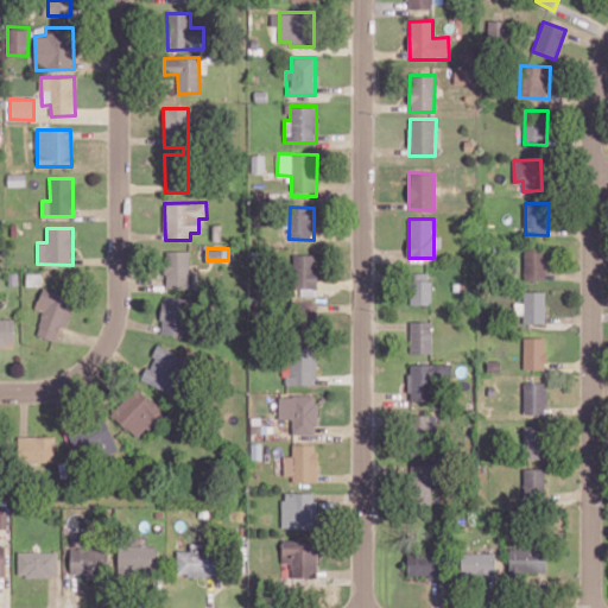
[(523,279),(545,279),(546,249),(524,249),(523,279)]
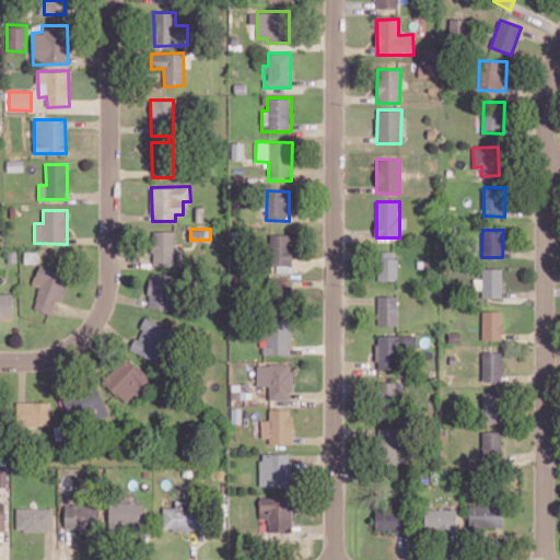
[(174,231),(152,231),(152,265),(174,266),(174,231)]
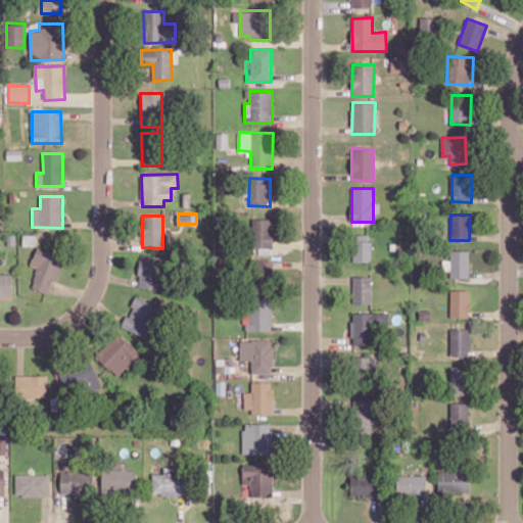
[(273,253),(272,218),(251,219),(252,247),(258,247),(258,254),(273,253)]
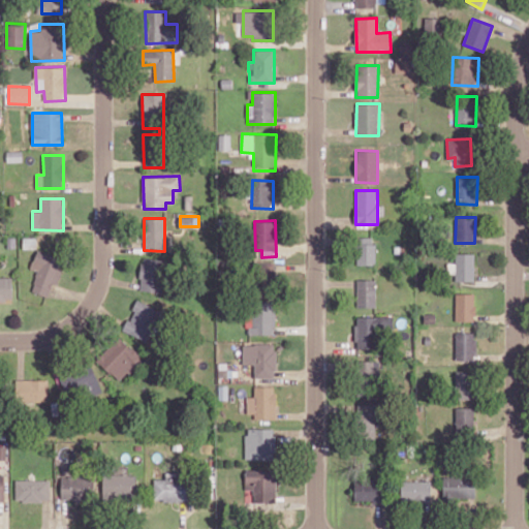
[(374,265),(374,238),(356,238),(356,265),(374,265)]
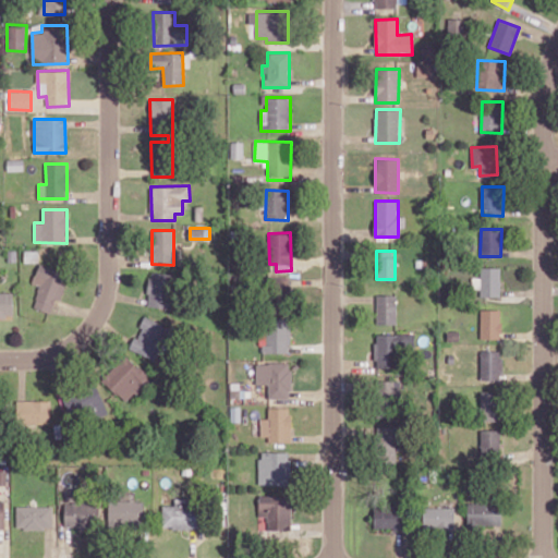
[(52,314),(68,273),(39,263),(32,282),(40,286),(33,306),(52,314)]
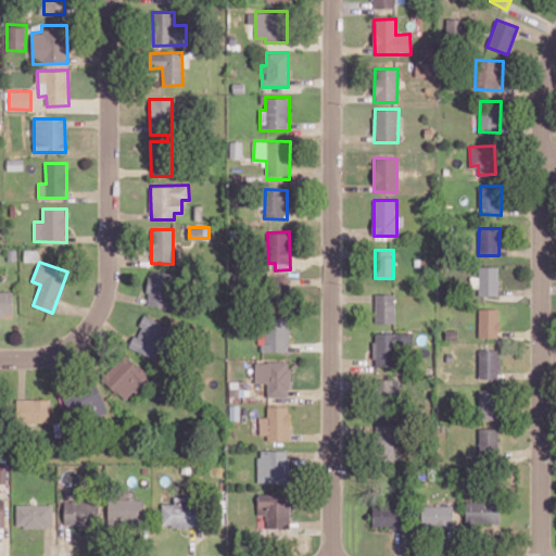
[(498,295),(498,266),(479,266),(479,277),(470,276),(470,287),(479,288),(478,295),(498,295)]
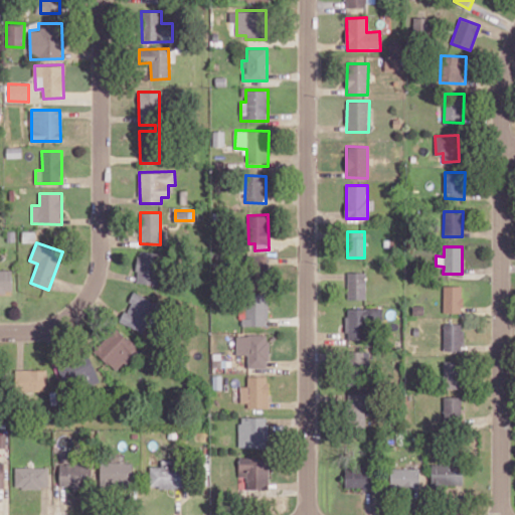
[(160,284),(161,251),(137,251),(137,283),(160,284)]
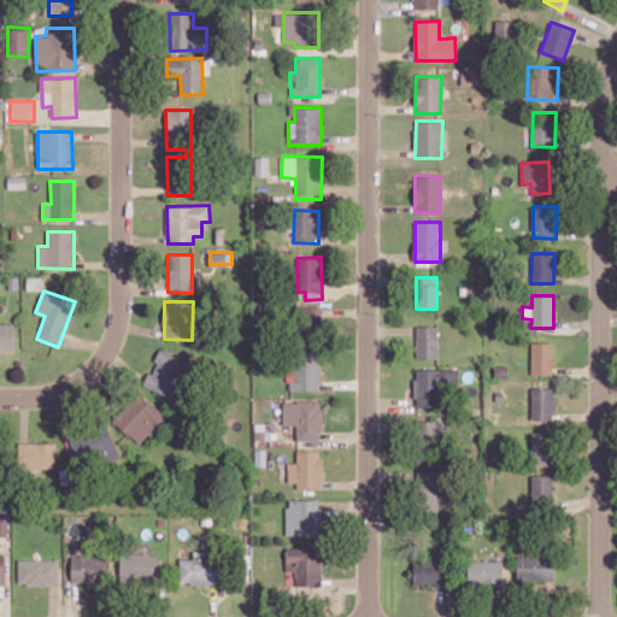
[(300,331),(321,331),(322,306),(301,305),(300,331)]
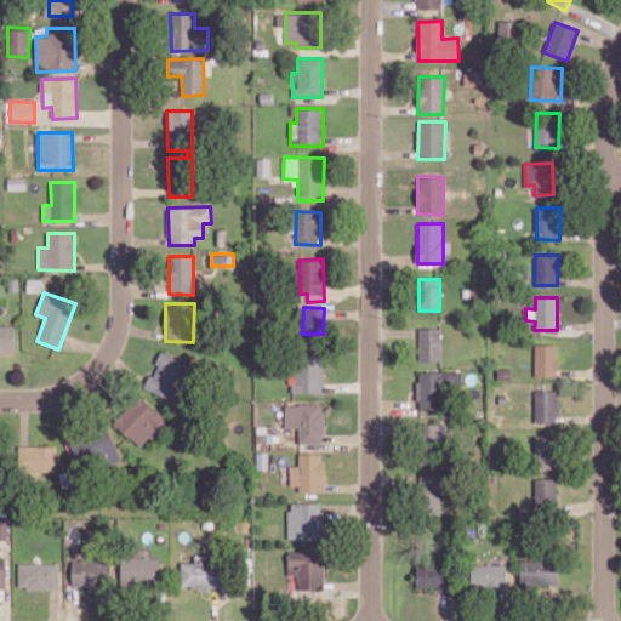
[(15,325),(0,324),(0,352),(15,352),(15,325)]
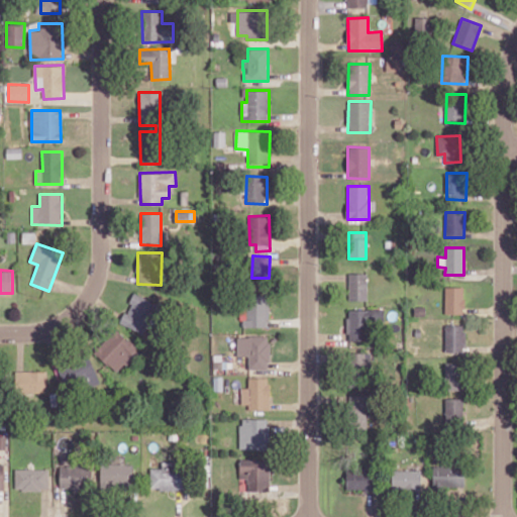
[(348,300),(368,300),(367,273),(348,274),(348,300)]
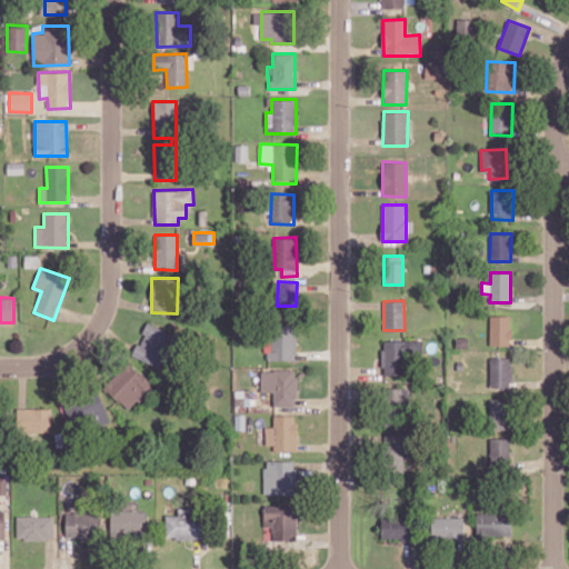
[(489,346),(510,346),(510,316),(490,316),(489,346)]
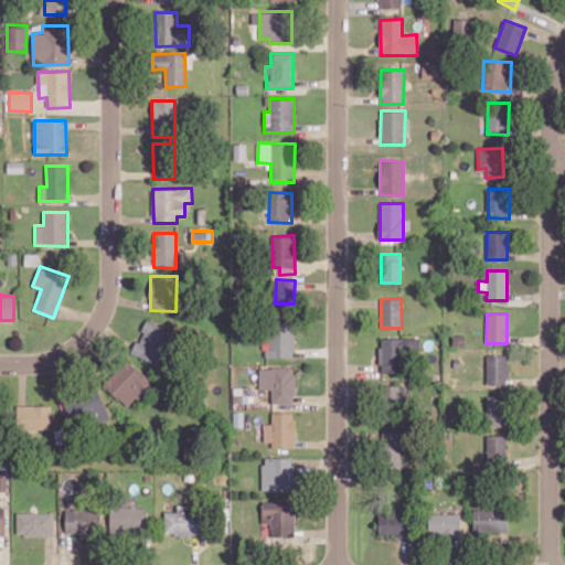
[(131,352),(157,364),(172,332),(148,320),(131,352)]
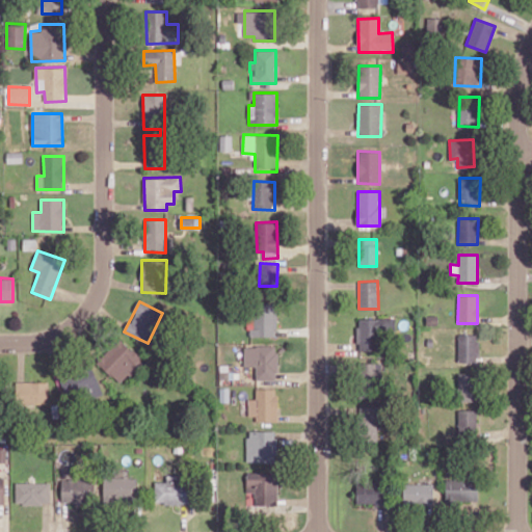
[(275,337),(275,303),(254,302),(254,322),(248,322),(248,336),(275,337)]
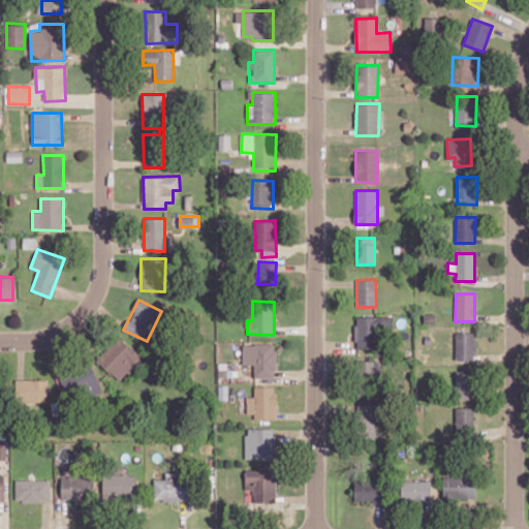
[(392,316),(354,316),(355,348),(376,347),(376,332),(393,331),(392,316)]
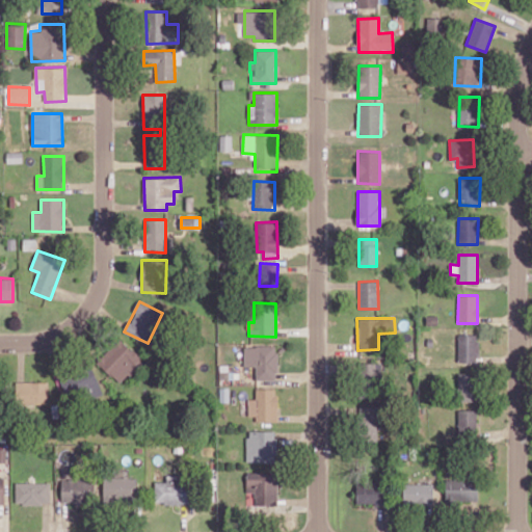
[(457,363),(478,363),(479,335),(458,334),(457,363)]
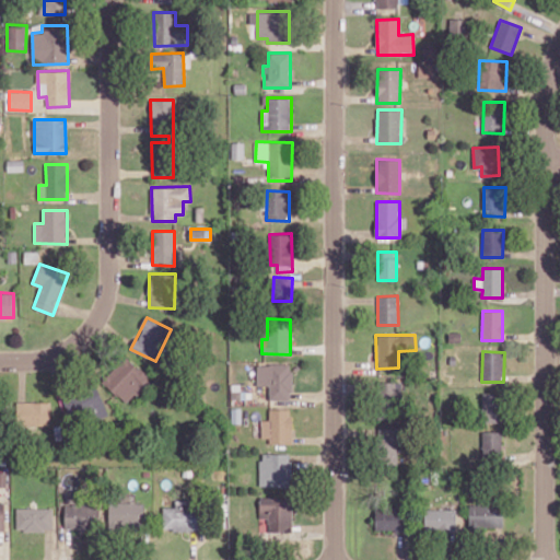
[(151,380),(126,356),(102,381),(127,404),(151,380)]
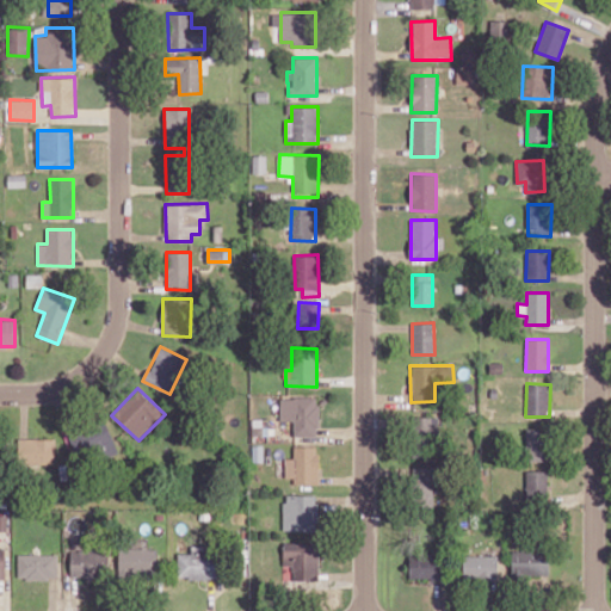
[(294,437),(318,437),(319,397),(281,396),(279,420),(294,420),(294,437)]
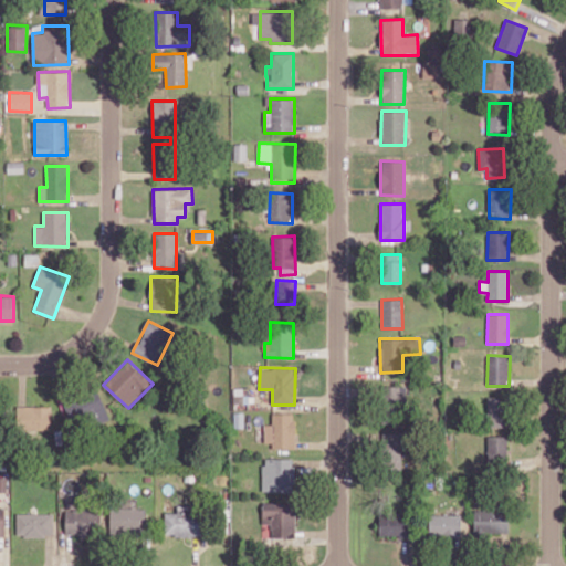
[(406,386),(385,386),(385,400),(405,400),(406,386)]
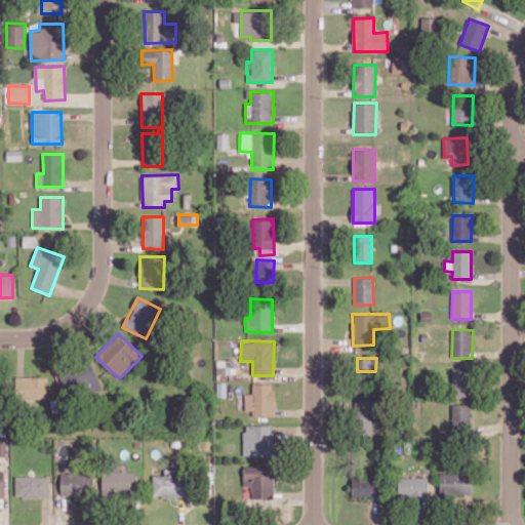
[(67,397),(99,386),(90,360),(58,371),(67,397)]
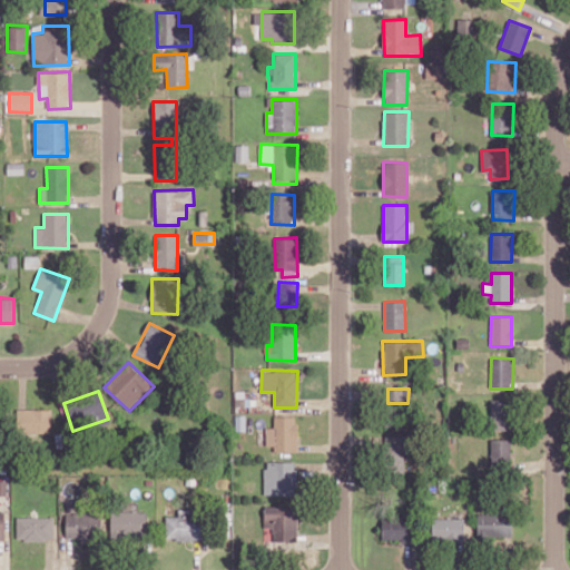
[(511,429),(511,400),(491,400),(491,429),(511,429)]
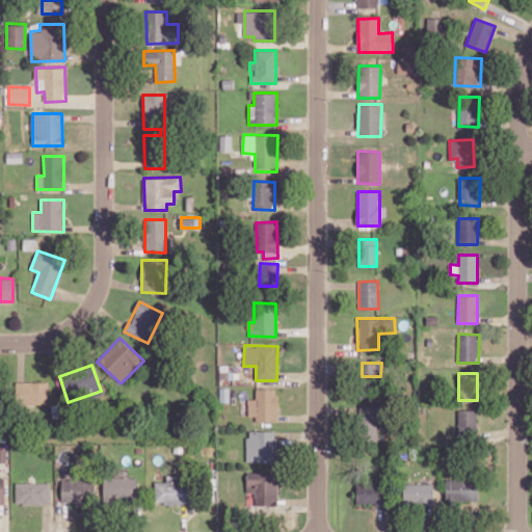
[(16,403),(47,403),(48,381),(16,381),(16,403)]
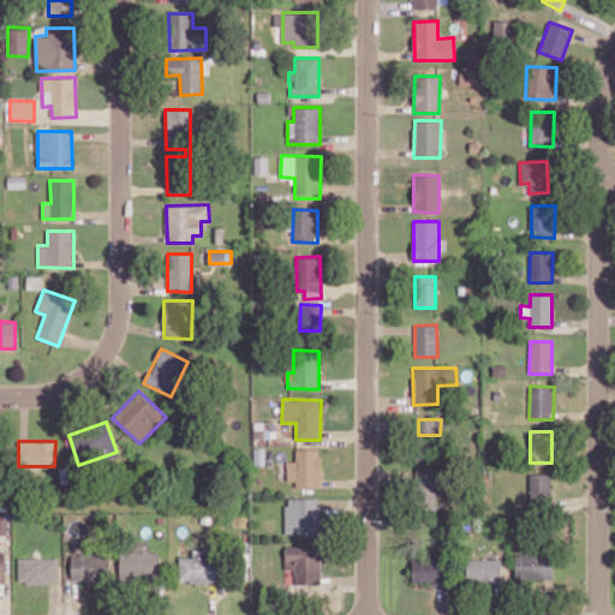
[(320,485),(321,449),(296,448),(296,461),(287,460),(286,484),(320,485)]
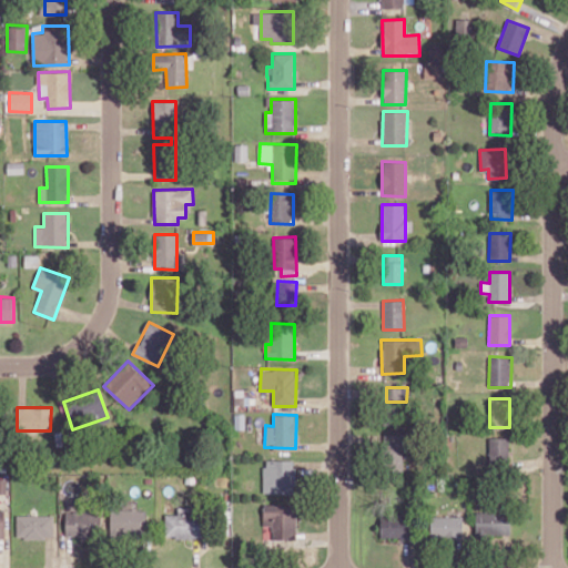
[(405,433),(384,433),(383,469),(404,470),(405,433)]
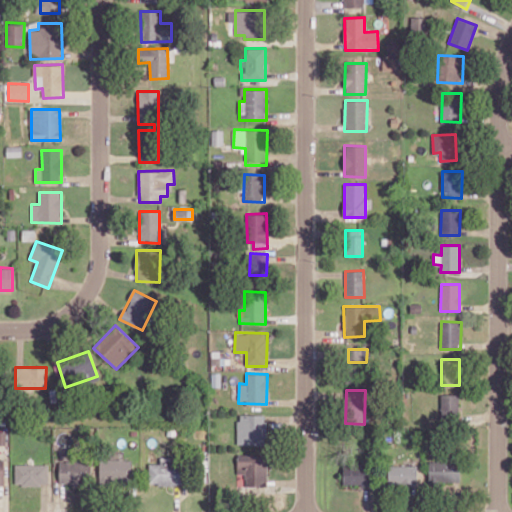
[(459,417),(459,394),(441,394),(441,417),(459,417)]
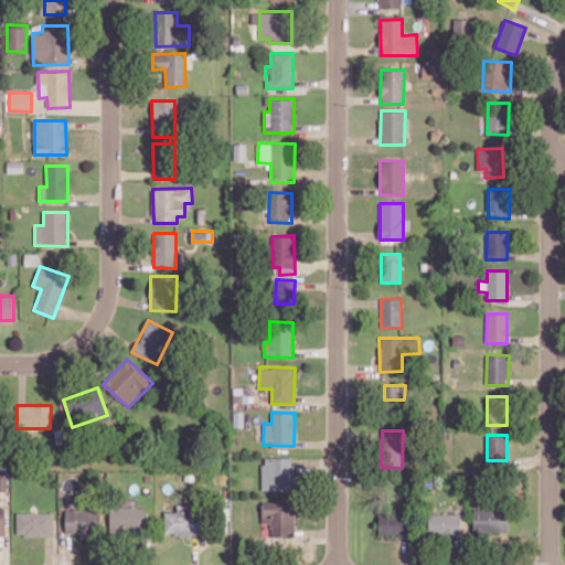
[(262,490),(291,491),(292,457),(263,457),(262,490)]
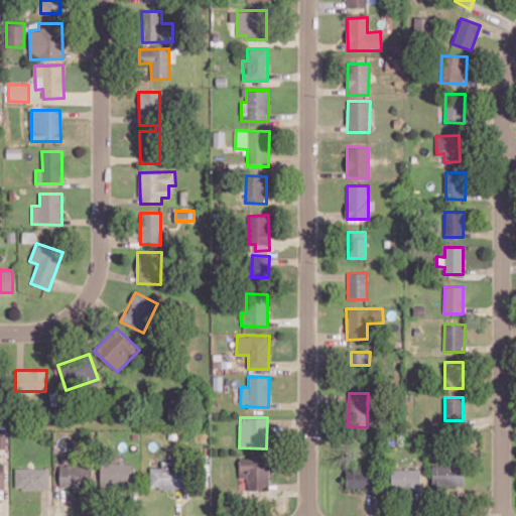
[(269,490),(269,458),(239,459),(239,478),(247,477),(247,490),(269,490)]
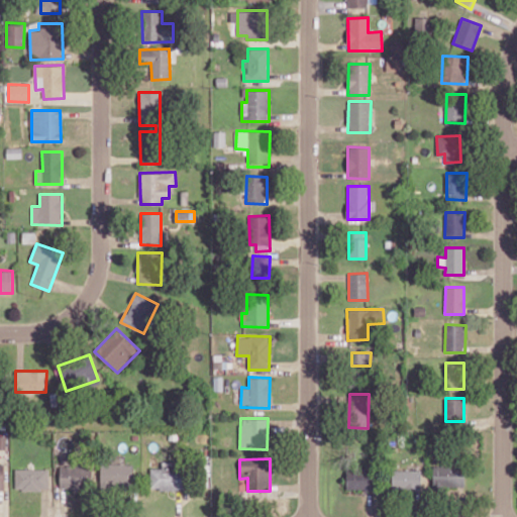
[(100,486),(132,487),(133,464),(101,463),(100,486)]
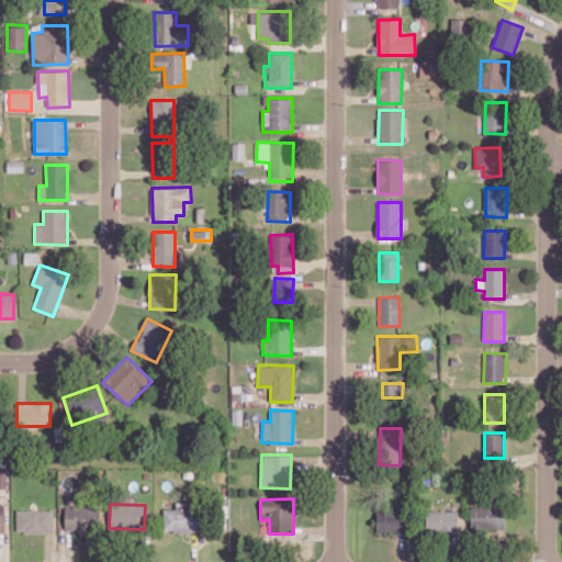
[(202,532),(202,505),(176,505),(176,508),(164,508),(164,531),(202,532)]
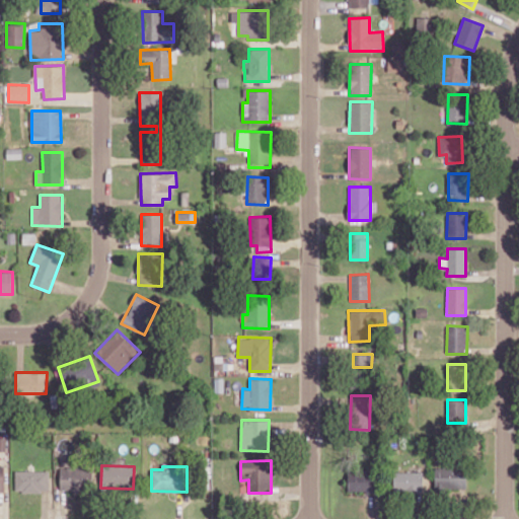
[(434,467),(435,492),(446,492),(446,489),(466,488),(465,466),(434,467)]
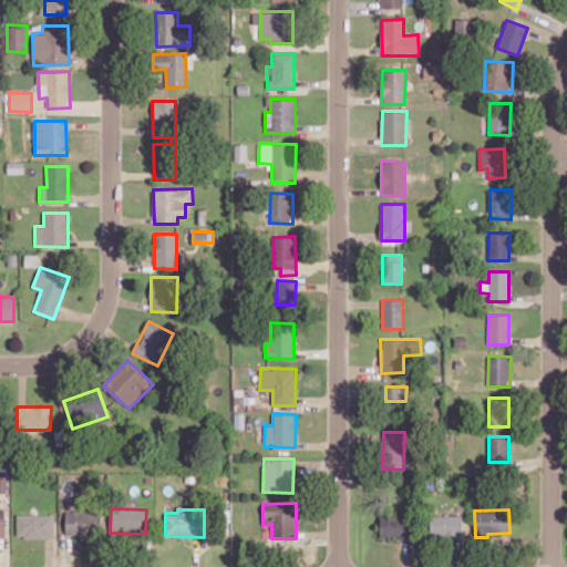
[(101,512),(65,512),(65,537),(101,536),(101,512)]
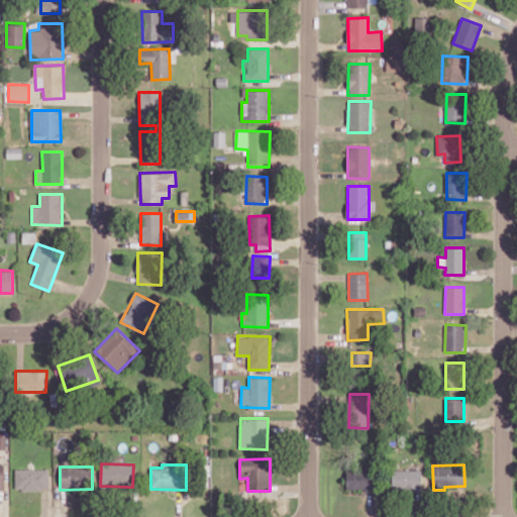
[(48,469),(15,469),(15,490),(48,490),(48,469)]
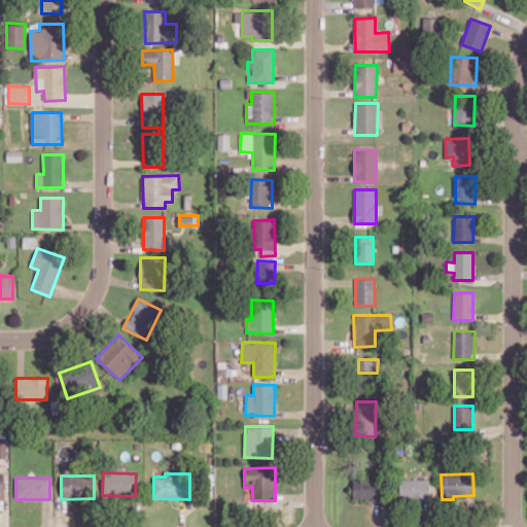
[(428,479),(399,479),(399,500),(429,500),(428,479)]
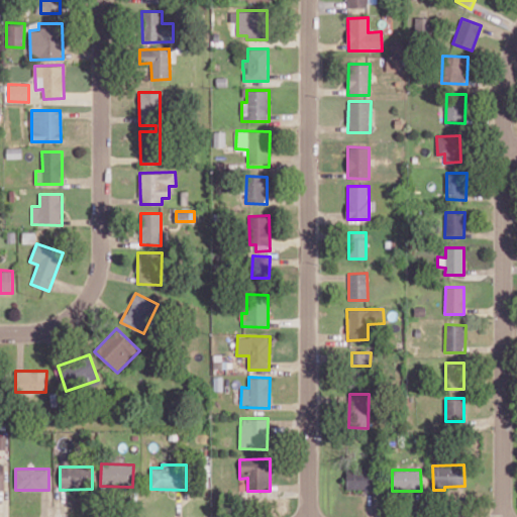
[(345,490),(374,490),(374,472),(346,471),(345,490)]
